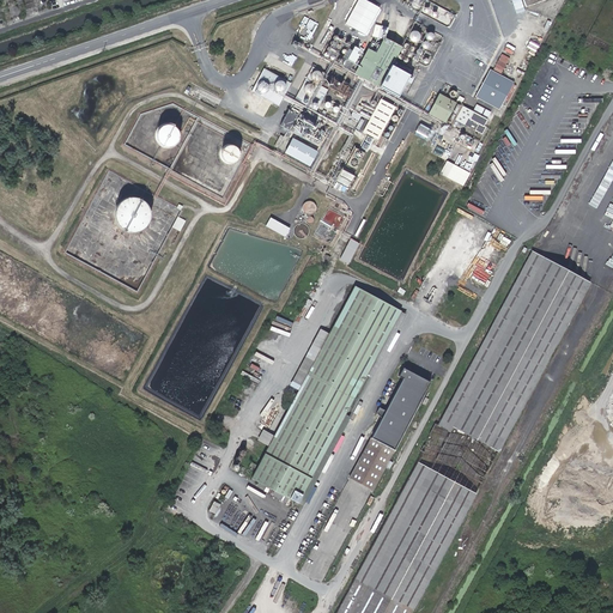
[(363,31),(375,7),(359,0),(357,0),(346,22),(363,31)]
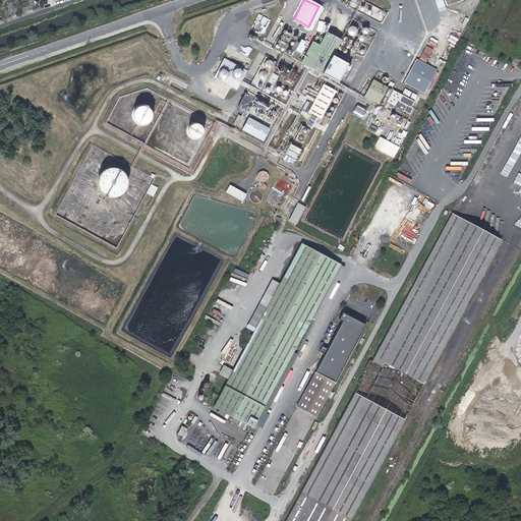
[(355,32),(356,30),(355,27),(355,26),(353,25),(351,24),(349,25),(348,25),(347,26),(346,27),(346,30),(346,32),(347,33),(348,34),(349,34),(351,35),(353,34),(355,33),(355,32)]
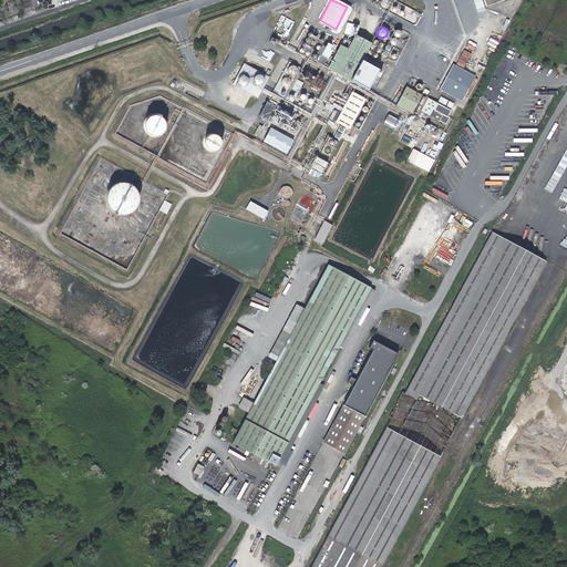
[(360,62),(370,42),(354,33),(347,48),(340,43),(327,66),(350,79),(350,80),(360,62)]
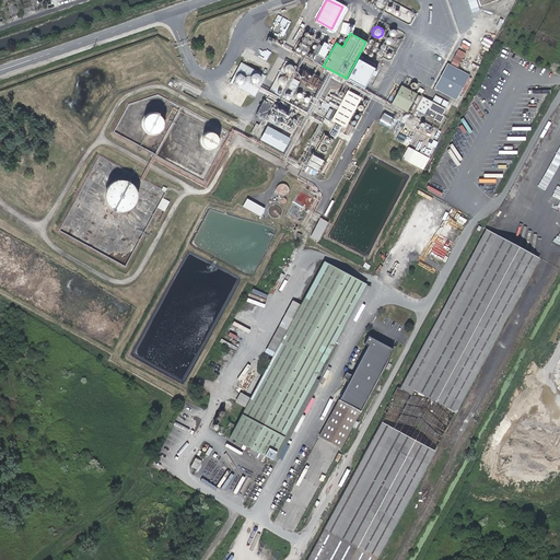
[(324,57),(328,49),(326,48),(328,44),(324,42),(317,54),(324,57)]
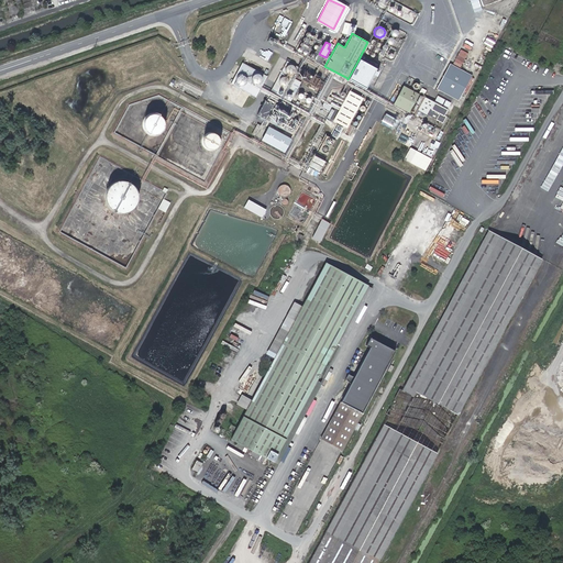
[(455,63),(463,66),(468,52),(461,48),(455,63)]
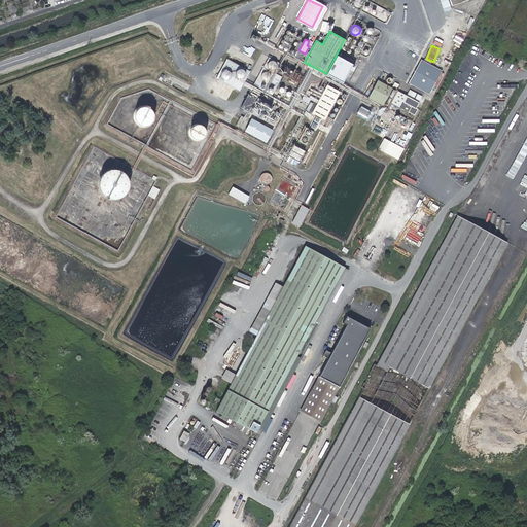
[(274,60),(272,60),(271,59),(269,59),(268,60),(267,61),(266,62),(266,64),(266,65),(267,67),(268,68),(270,68),(271,68),(273,68),(274,67),(275,66),(275,64),(275,63),(275,61),(274,60)]
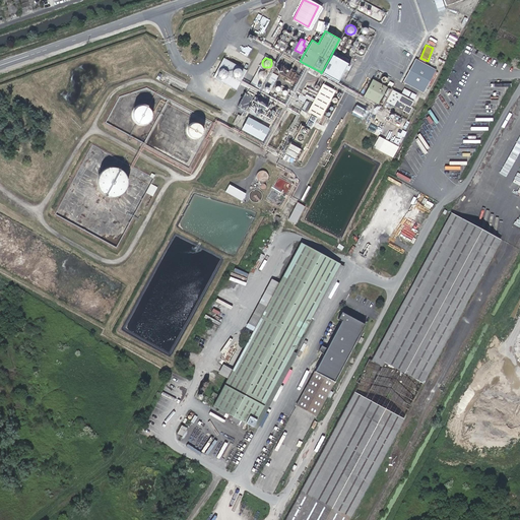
[(416,61),(404,82),(425,92),(436,70),(416,61)]
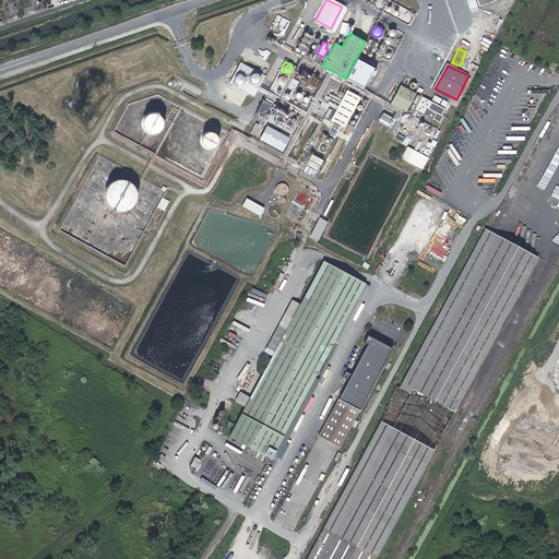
[(259,79),(260,76),(259,74),(258,73),(258,72),(256,71),(253,71),(252,71),(251,72),(250,73),(249,74),(248,76),(249,79),(250,80),(251,81),(253,82),(254,82),(257,81),(258,80),(259,79)]
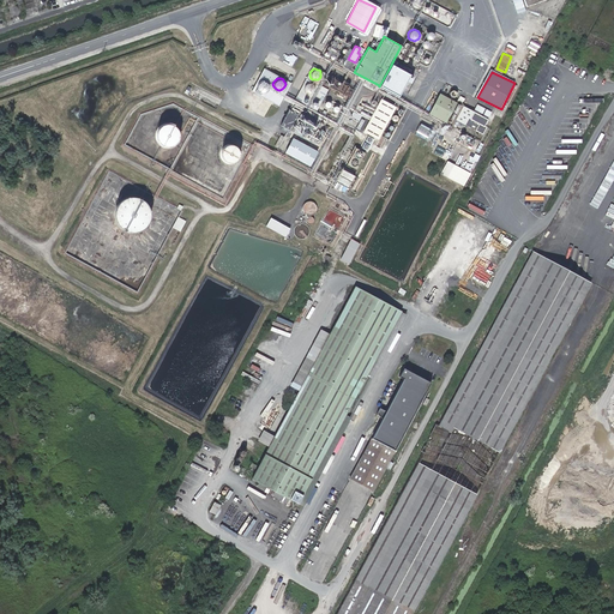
[(268,88),(268,85),(268,84),(268,83),(266,80),(264,80),(262,79),(260,80),(258,80),(257,83),(257,84),(257,85),(257,88),(258,89),(259,90),(260,91),(262,91),(264,91),(265,90),(266,89),(268,88)]
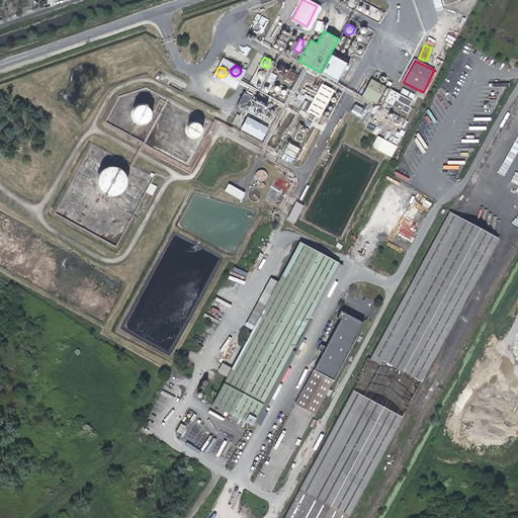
[(263,71),(262,70),(260,69),(259,69),(257,69),(256,70),(255,72),(255,73),(255,75),(255,76),(256,77),(257,78),(259,79),(260,78),(262,78),(263,77),(264,75),(264,74),(264,72),(263,71)]
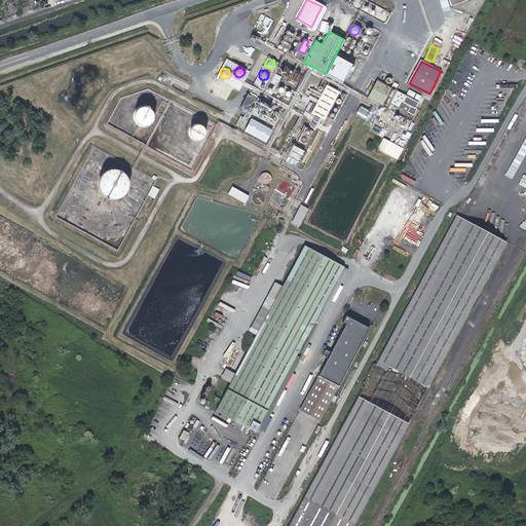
[(380,103),(388,87),(375,80),(367,96),(380,103)]
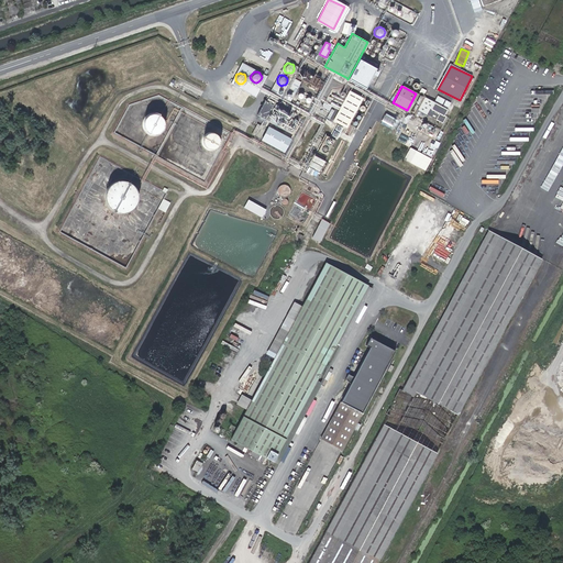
[(362,97),(350,90),(333,120),(346,128),(362,97)]
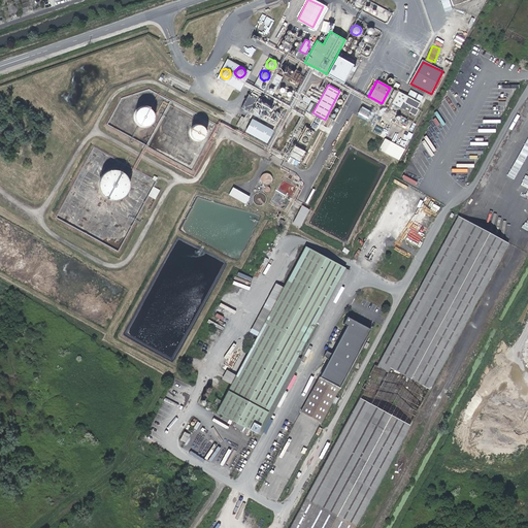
[(400,90),(394,103),(417,114),(426,96),(411,89),(408,94),(400,90)]
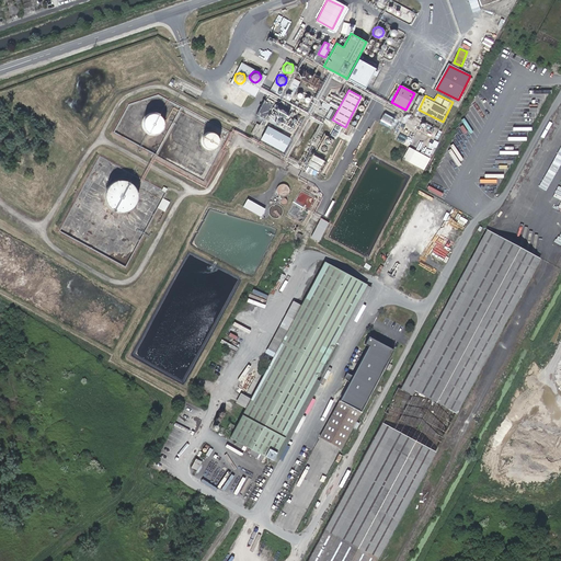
[(268,118),(275,104),(264,100),(258,114),(268,118)]
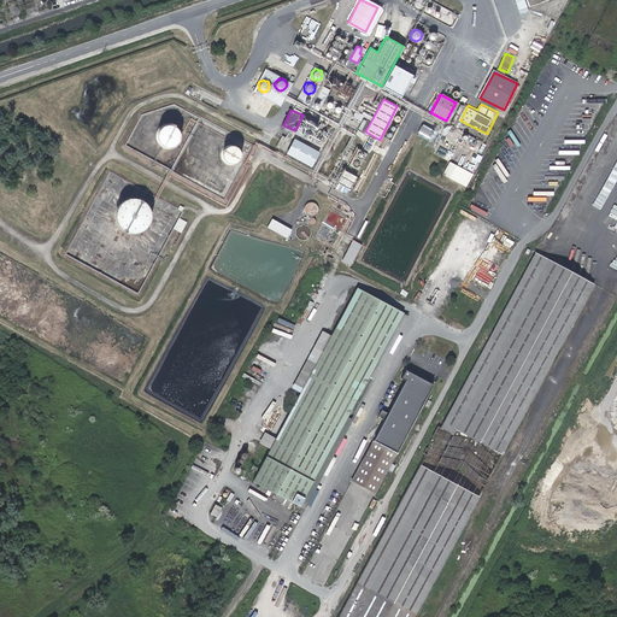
[(180,136),(180,134),(180,133),(180,130),(178,128),(177,127),(176,124),(174,123),(171,122),(170,122),(168,122),(165,122),(163,122),(162,123),(159,124),(158,127),(157,128),(156,130),(154,133),(154,134),(154,136),(156,139),(157,141),(158,142),(159,145),(160,146),(163,146),(165,147),(168,147),(170,147),(171,146),(174,146),(176,145),(177,142),(178,141),(180,139),(180,136)]
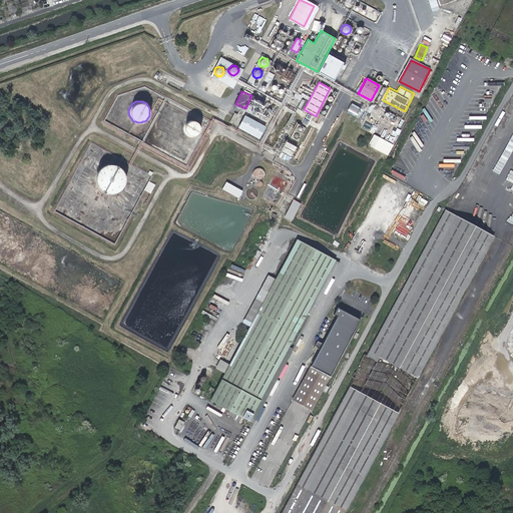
[(360,116),(363,107),(353,103),(349,112),(360,116)]
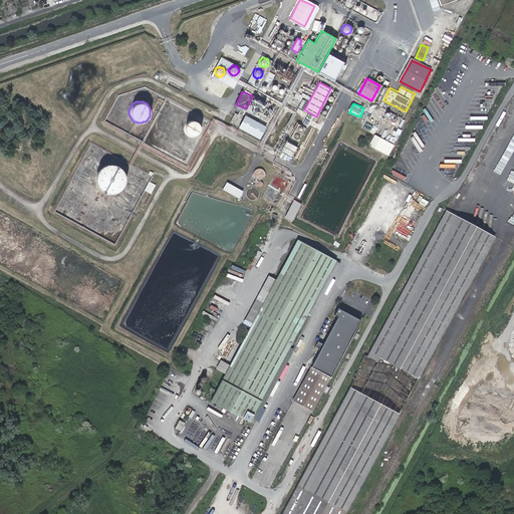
[(263,126),(243,116),(238,126),(258,138),(263,126)]
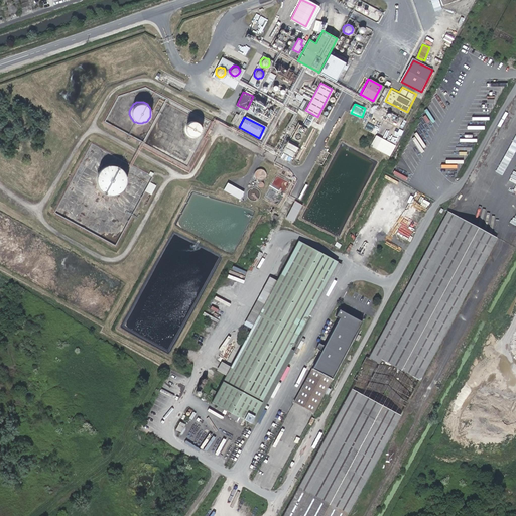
[(197,122),(195,121),(191,121),(189,121),(187,122),(185,124),(184,126),(184,128),(185,131),(186,133),(188,134),(191,135),(194,135),(196,134),(198,132),(199,130),(200,128),(199,126),(198,124),(197,122)]
